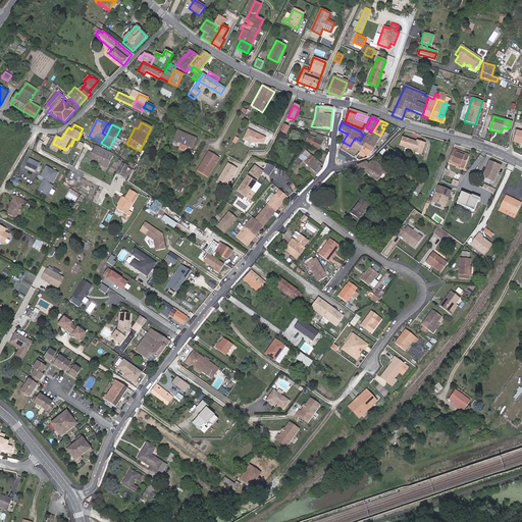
[(289,128),(283,125),(280,132),(286,134),(289,128)]
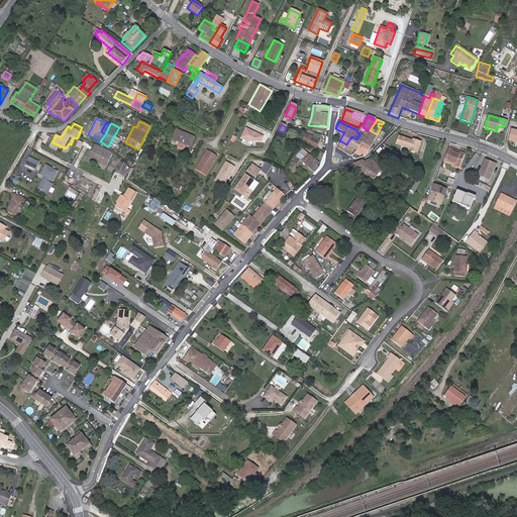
[(244,126),(240,136),(259,144),(264,135),(244,126)]
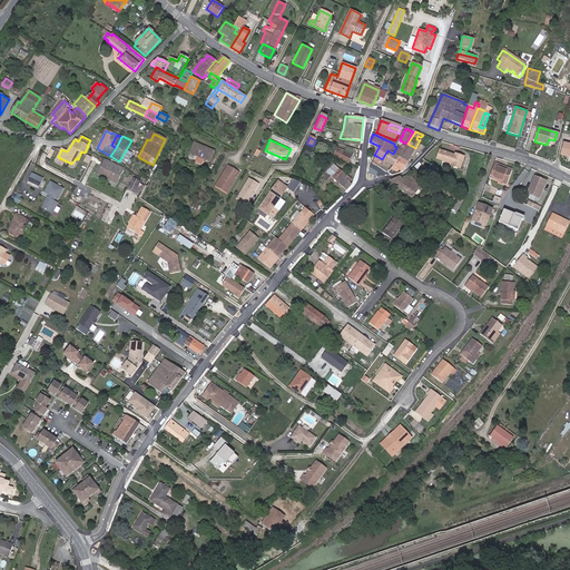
[(195,144),(190,154),(212,163),(216,151),(195,144)]
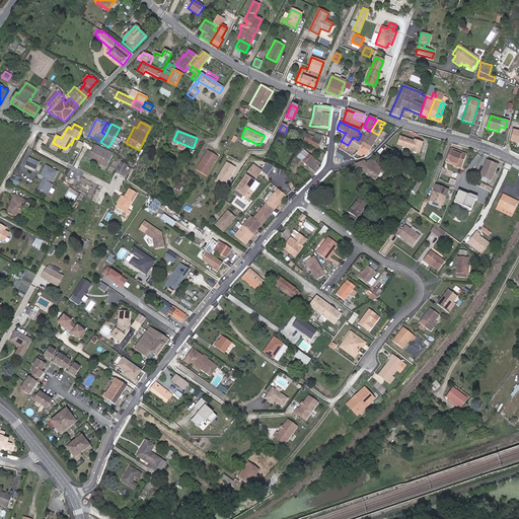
[(510,141),(518,142),(518,132),(513,131),(510,141)]
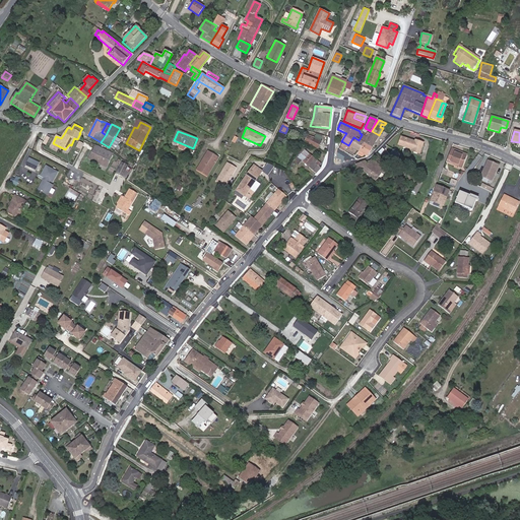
[(365,143),(372,148),(379,137),(371,132),(367,138),(365,143)]
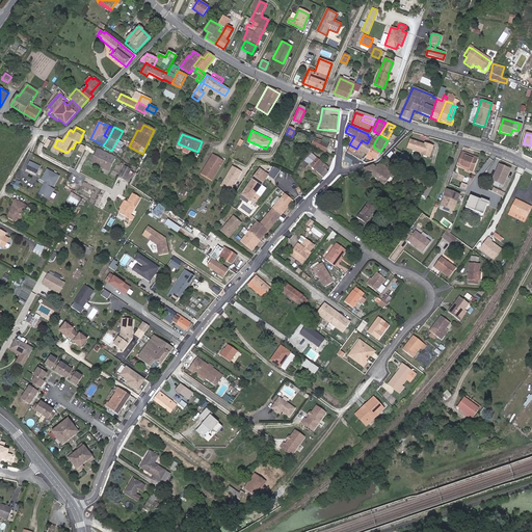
[(367,143),(373,147),(375,141),(370,138),(367,143)]
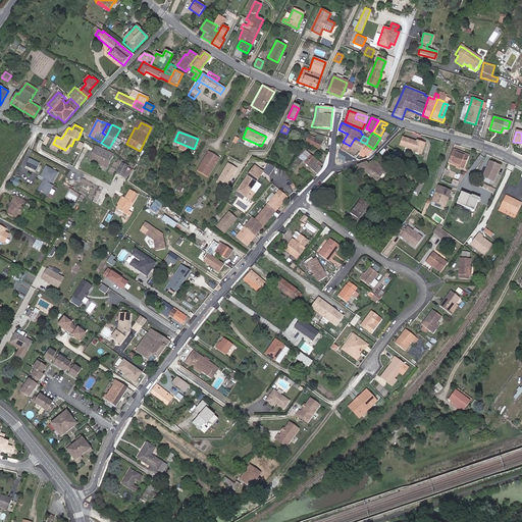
[(322,144),(321,143),(309,137),(306,143),(320,150),(322,144)]
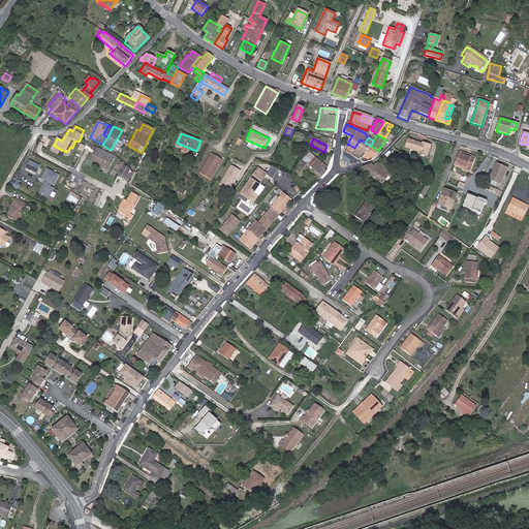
[(122,142),(117,139),(111,150),(117,153),(122,142)]
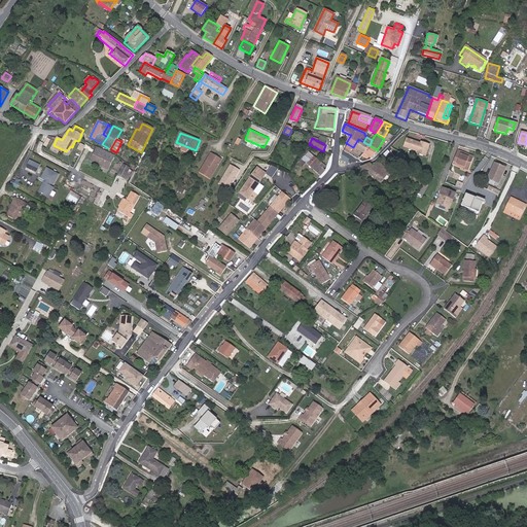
[(356,149),(364,153),(370,145),(363,142),(358,139),(353,147),(348,144),(344,151),(349,154),(351,150),(355,152),(356,149)]
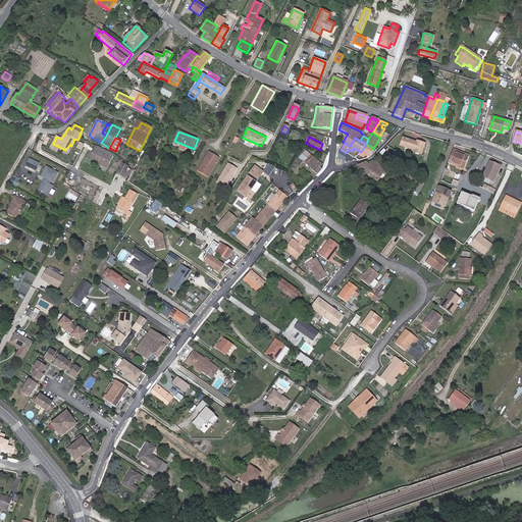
[(416,143),(403,138),(400,146),(413,151),(413,152),(421,155),(425,144),(417,142),(416,143)]
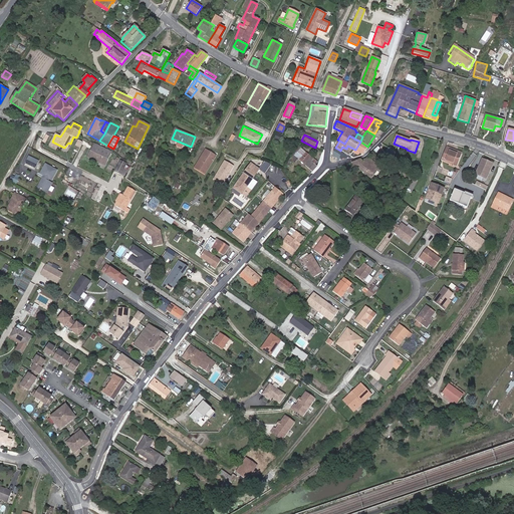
[(363,155),(367,147),(360,142),(355,150),(363,155)]
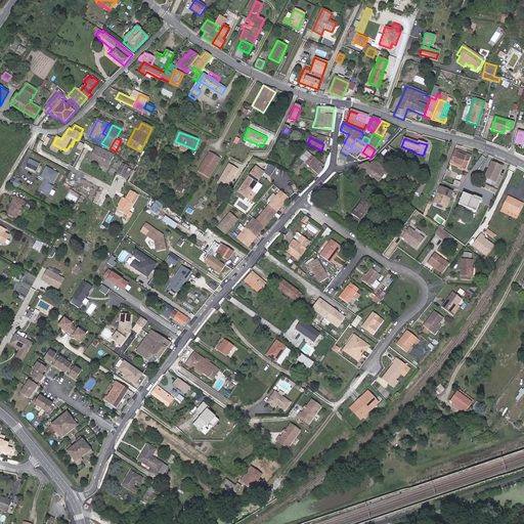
[(114,156),(96,146),(89,161),(107,169),(114,156)]
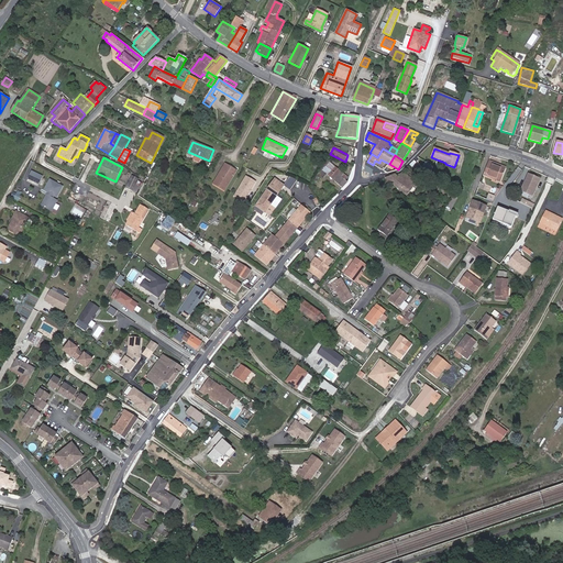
[(335,167),(327,159),(320,169),(327,176),(328,176),(328,175),(342,188),(348,183),(345,180),(348,178),(335,167)]
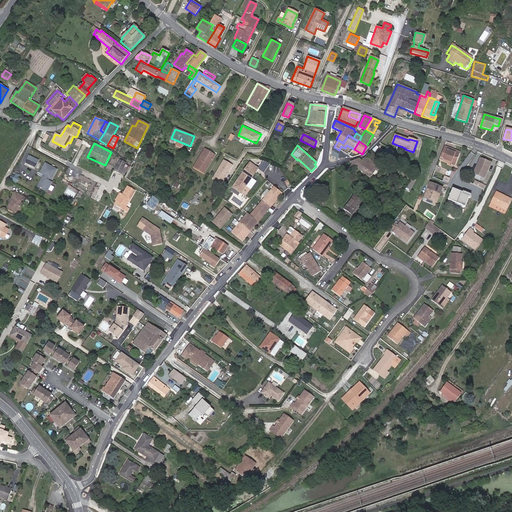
[(444,146),(439,159),(456,166),(460,155),(447,150),(448,148),(444,146)]
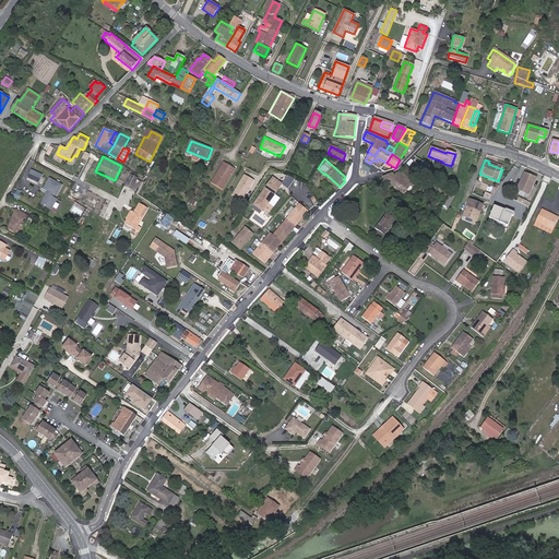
[(417,170),(423,174),(428,165),(423,162),(417,170)]
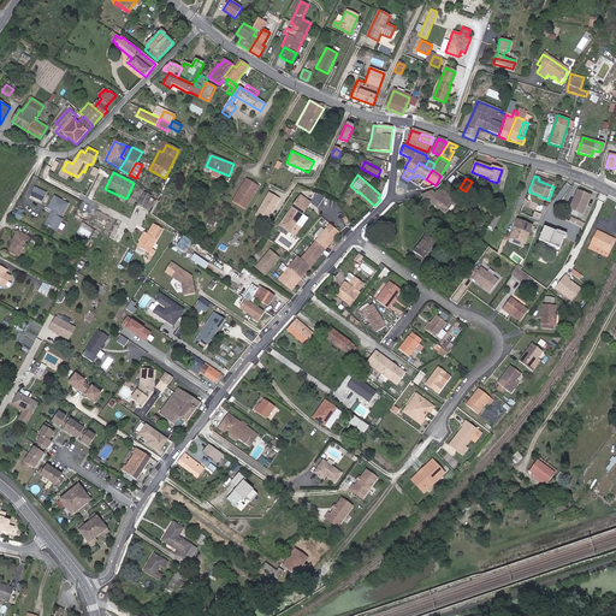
[(234,201),(241,206),(253,184),(249,182),(247,179),(242,187),(234,201)]
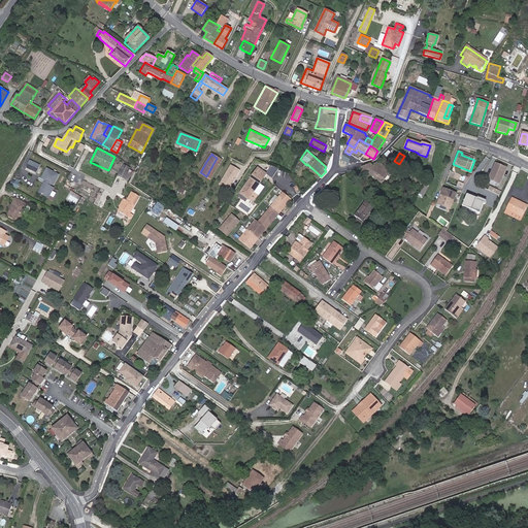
[(404,156),(399,164),(403,167),(408,158),(404,156)]
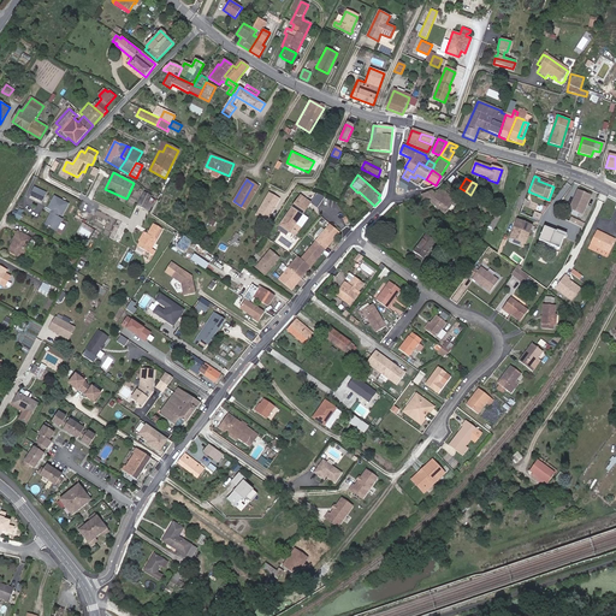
[(253,184),(241,206),(246,208),(259,187),(253,184)]
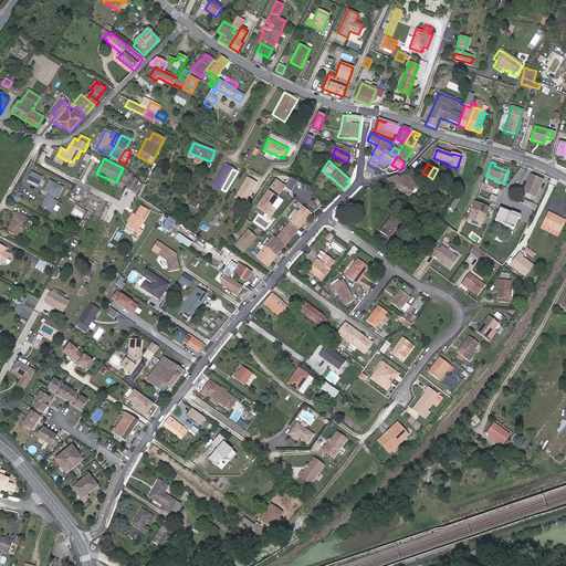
[(39,187),(43,178),(32,173),(28,181),(39,187)]
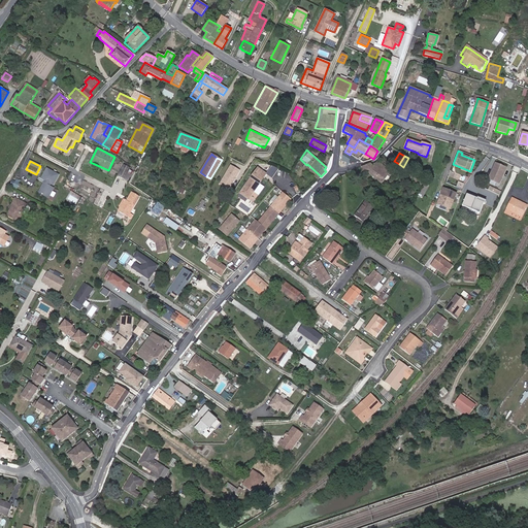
[(380,164),(377,162),(373,166),(370,164),(361,167),(375,178),(380,173),(375,170),(380,164)]
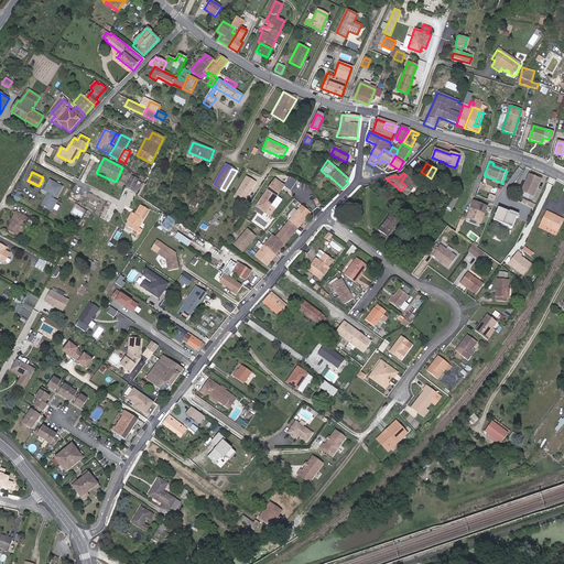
[(532,196),(540,180),(529,174),(521,191),(532,196)]
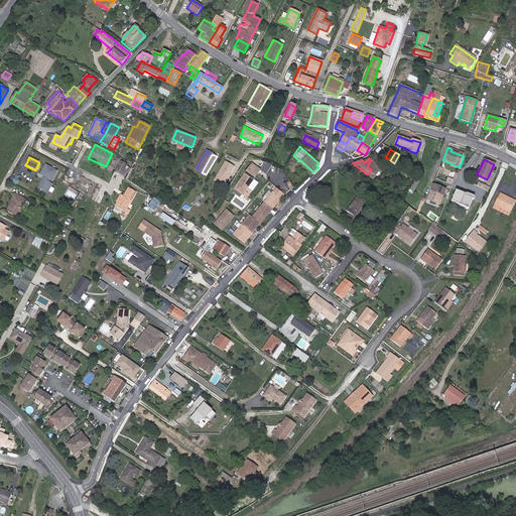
[(382,168),(371,160),(367,166),(371,169),(367,174),(373,179),(382,168)]
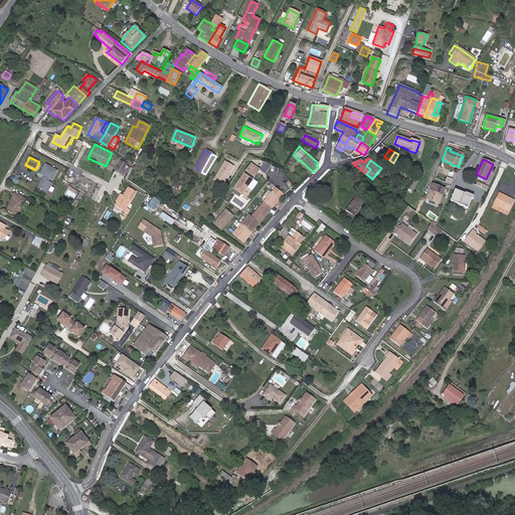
[(120,161),(115,173),(122,176),(127,167),(127,165),(120,161)]
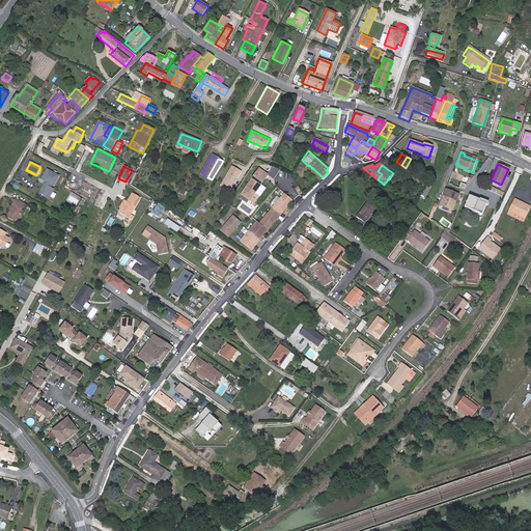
[(241,171),(232,167),(224,179),(232,185),(241,171)]
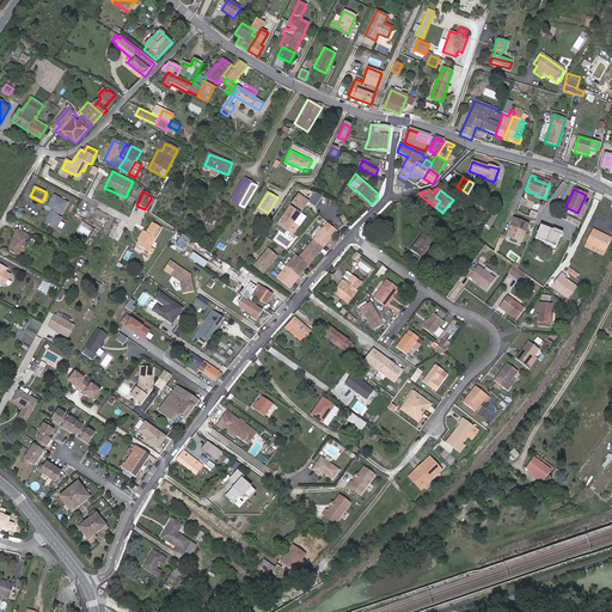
[(62,214),(68,202),(54,195),(48,207),(54,210),(53,213),(50,214),(48,218),(49,220),(47,225),(56,230),(62,218),(57,215),(59,213),(62,214)]
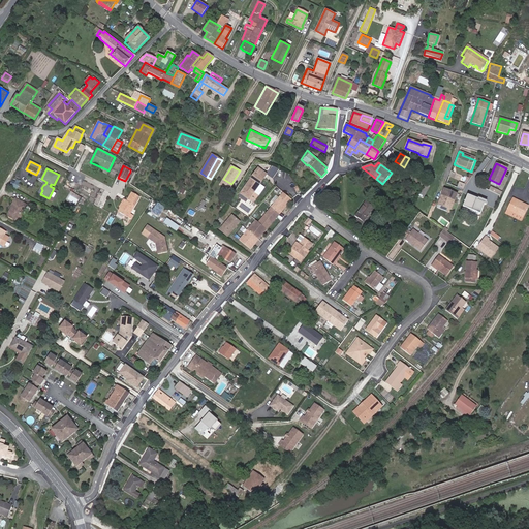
[(253,191),(254,192),(268,175),(259,168),(239,195),(246,200),(248,198),(253,191)]
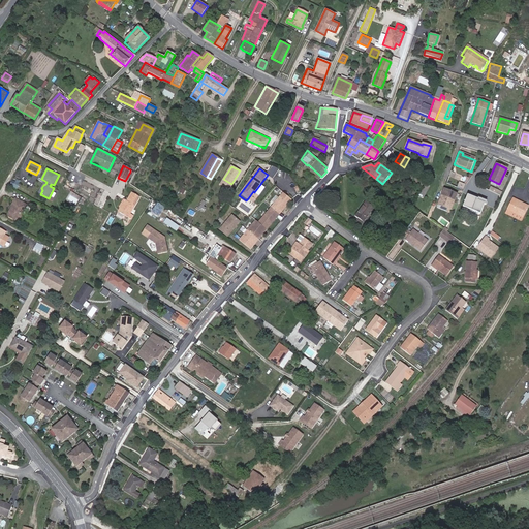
[(414,179),(412,182),(422,188),(424,184),(414,178),(414,179)]
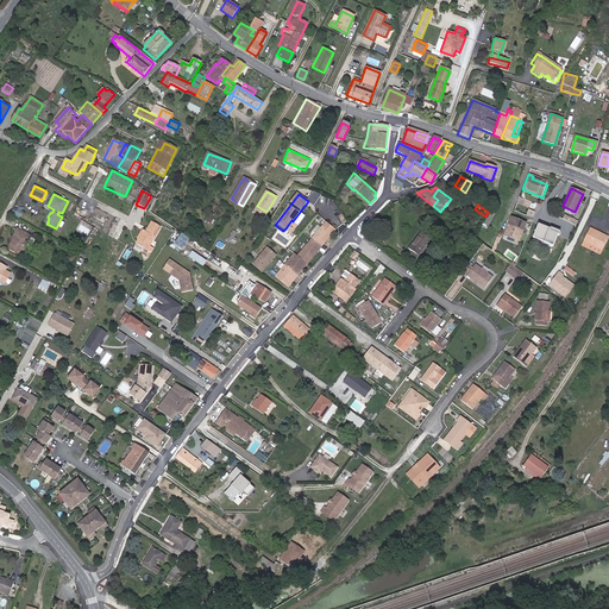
[(495,214),(489,212),(482,225),(482,226),(487,230),(495,214)]
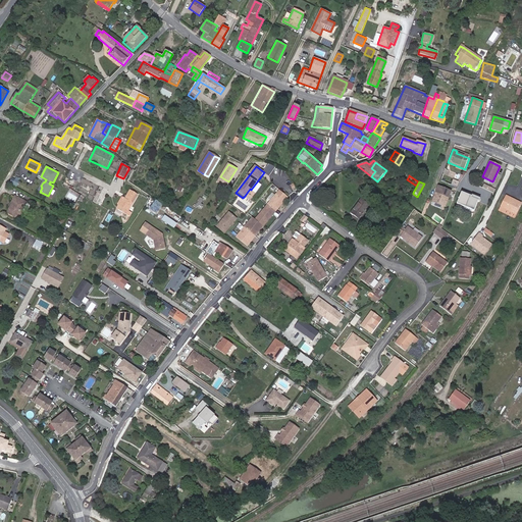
[(451,191),(438,187),(433,201),(445,206),(451,191)]
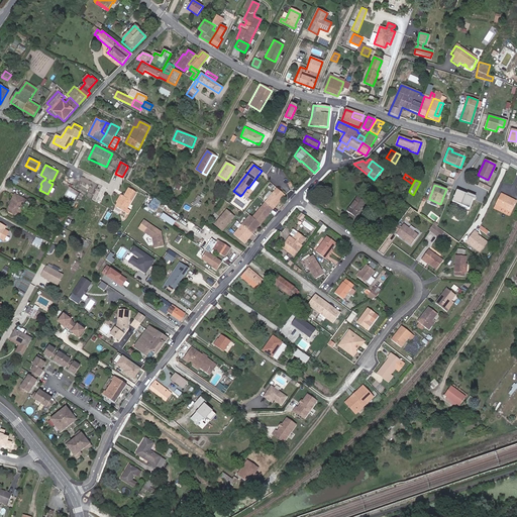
[(123,207),(121,210),(128,214),(130,211),(128,209),(137,194),(128,189),(125,194),(127,195),(125,197),(122,196),(117,204),(123,207)]
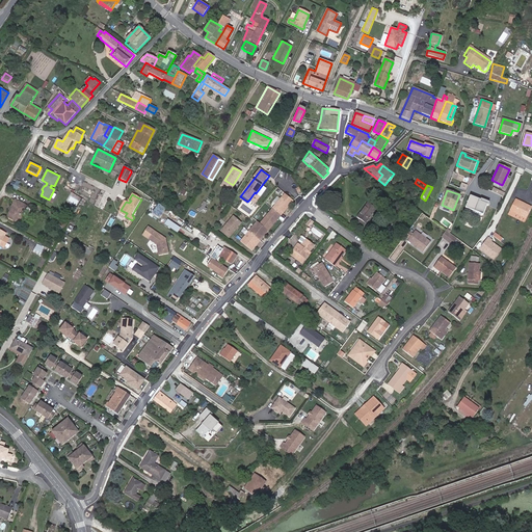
[(284,213),(293,201),(286,194),(260,223),(258,221),(240,241),(251,250),(256,245),(255,243),(262,235),(263,236),(278,219),(275,216),(281,210),(284,213)]
